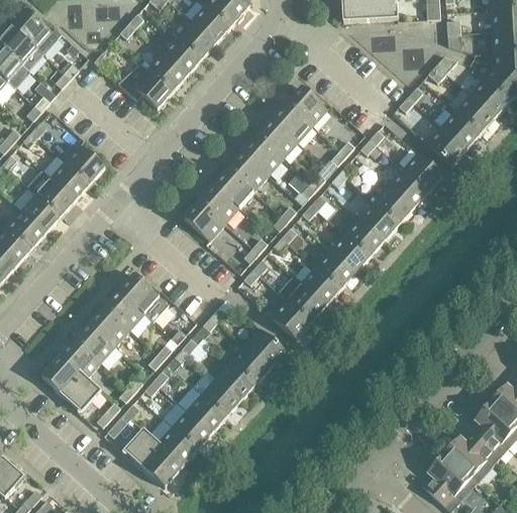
[(166,2),(164,0),(148,0),(159,9),(166,2)]
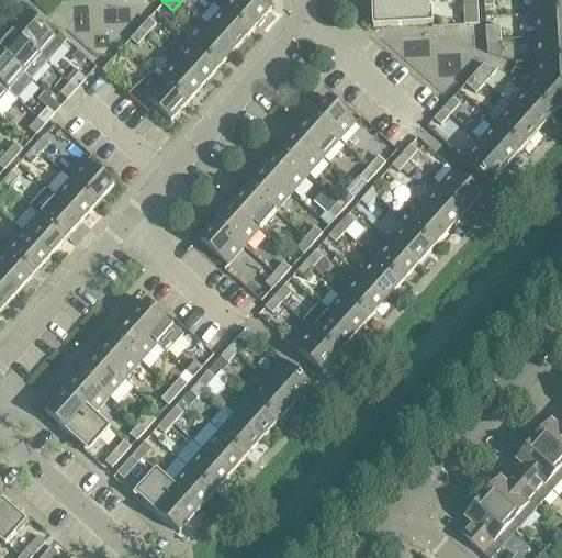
[(271,7),(253,0),(227,0),(221,8),(248,33),(257,22),(259,23),(265,17),(265,14),(271,7)]
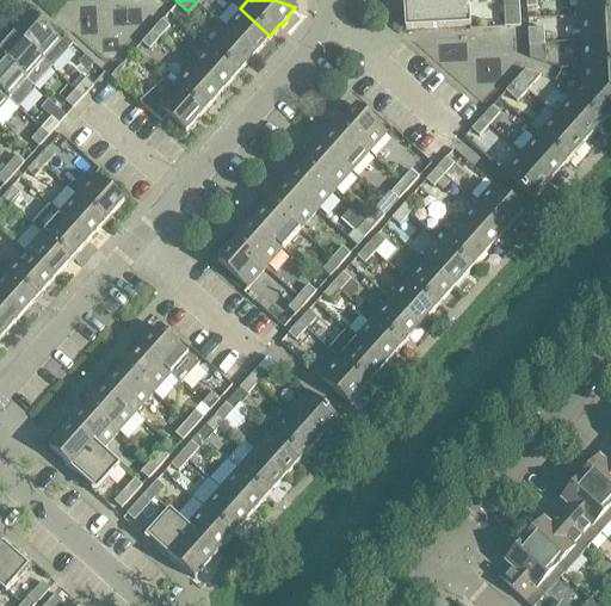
[(403,0),(406,25),(470,22),(469,0),(462,1),(462,0),(403,0)]
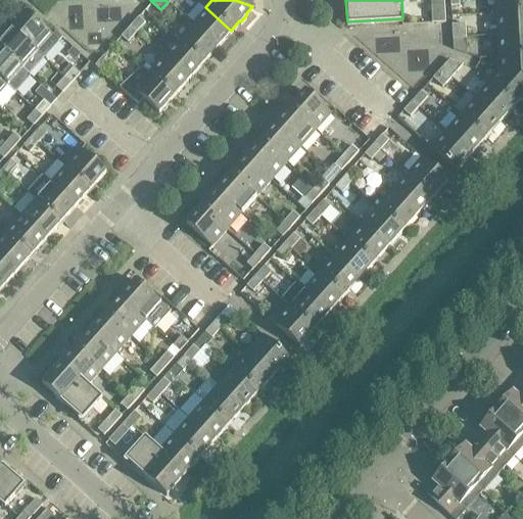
[(445,19),(443,0),(430,0),(432,19),(445,19)]
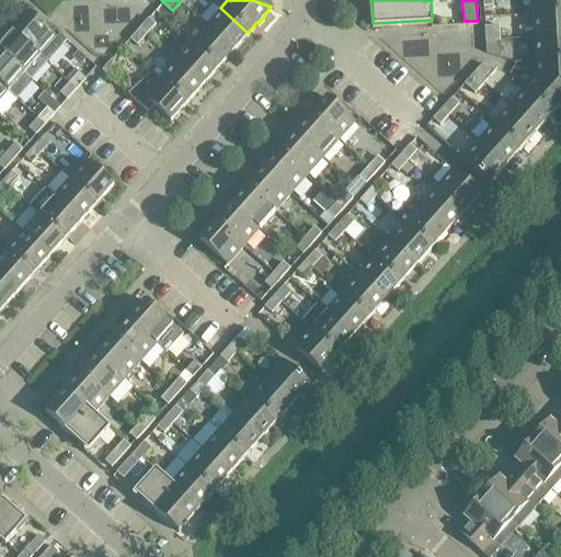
[(531,0),(533,11),(560,9),(560,0),(531,0)]
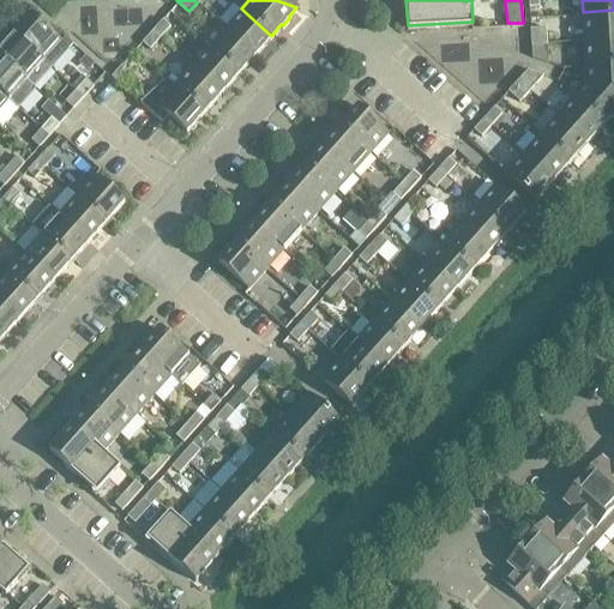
[(241,8),(224,28),(254,54),(271,36),(241,8)]
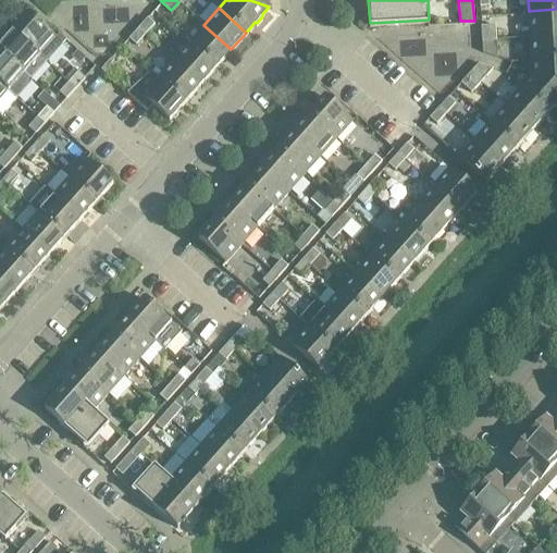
[(556,9),(529,11),(530,34),(556,32),(556,9)]
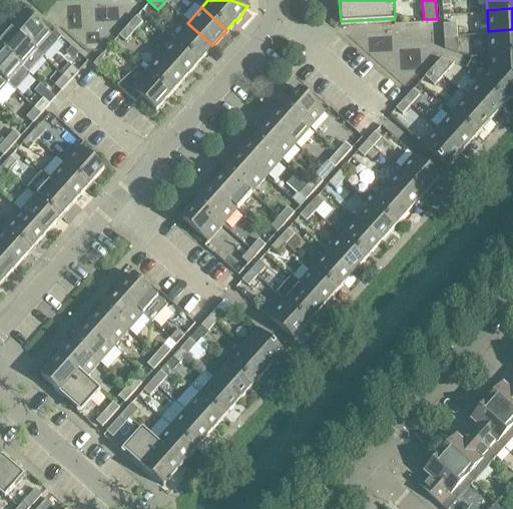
[(27,9),(12,26),(36,48),(36,49),(42,54),(60,34),(54,29),(51,32),(27,9)]
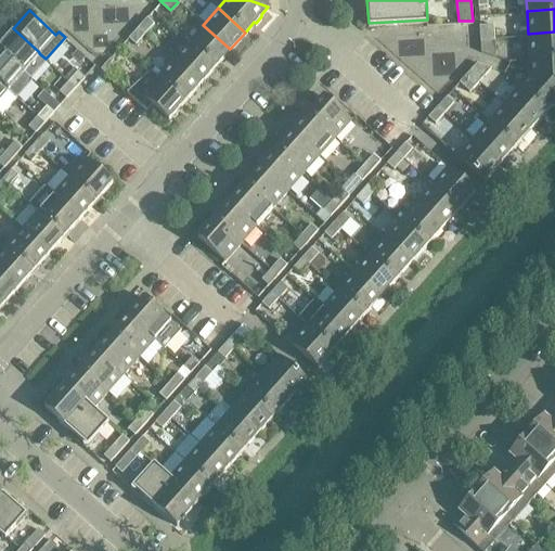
[(154,21),(147,14),(137,26),(144,33),(154,21)]
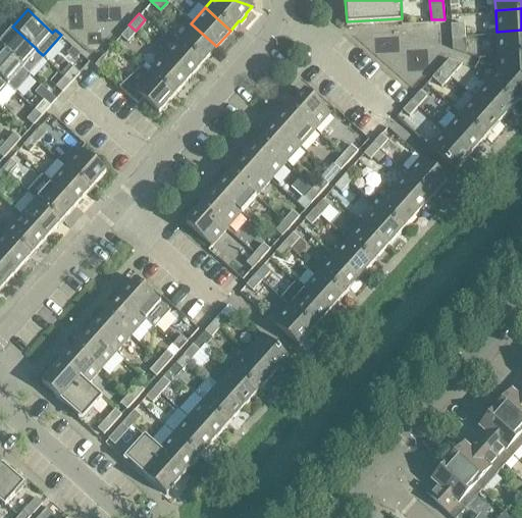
[(464,20),(451,21),(452,34),(465,34),(464,20)]
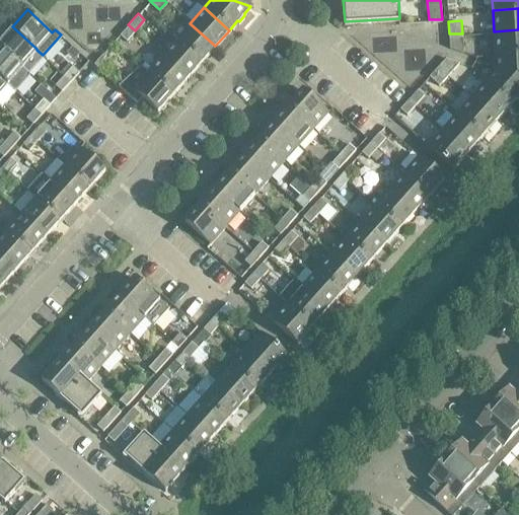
[(190,23),(175,39),(201,62),(215,46),(190,23)]
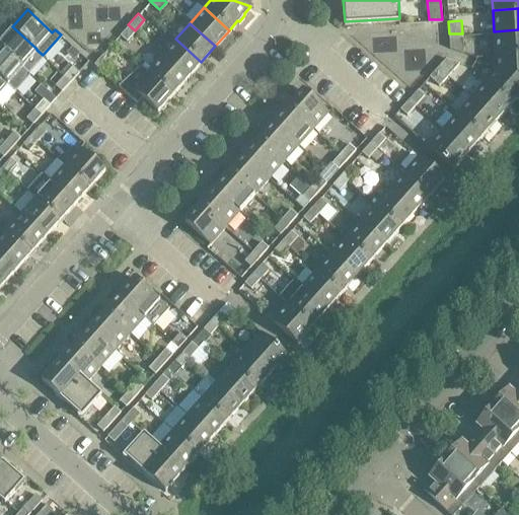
[(135,30),(128,24),(121,32),(127,39),(135,30)]
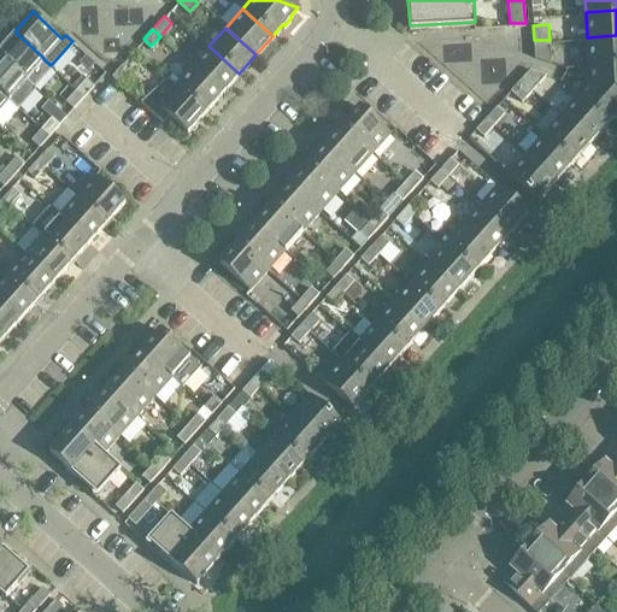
[(43,58),(15,31),(0,47),(0,53),(27,77),(43,59),(43,58)]
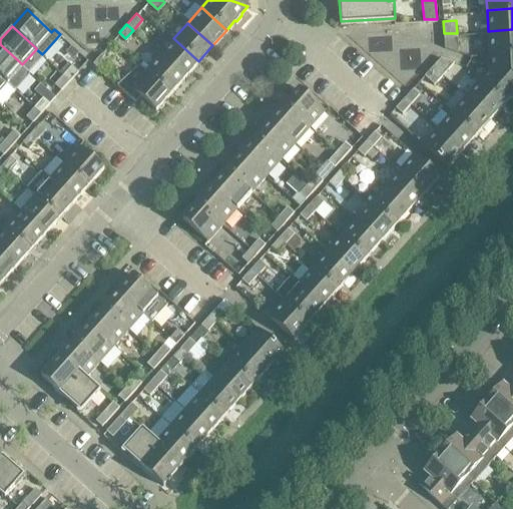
[(512,29),(488,31),(489,52),(512,51),(512,29)]
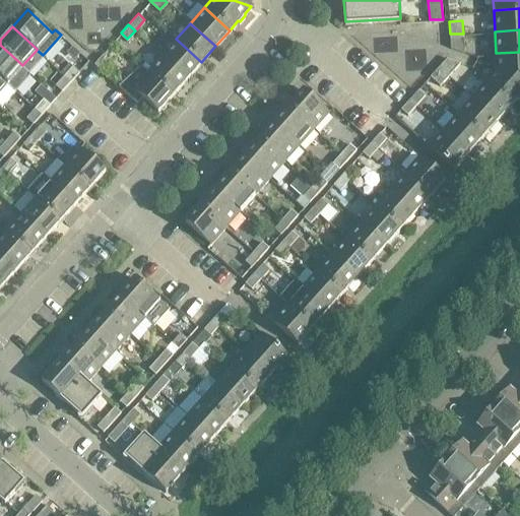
[(463,34),(450,34),(450,46),(464,51),(463,34)]
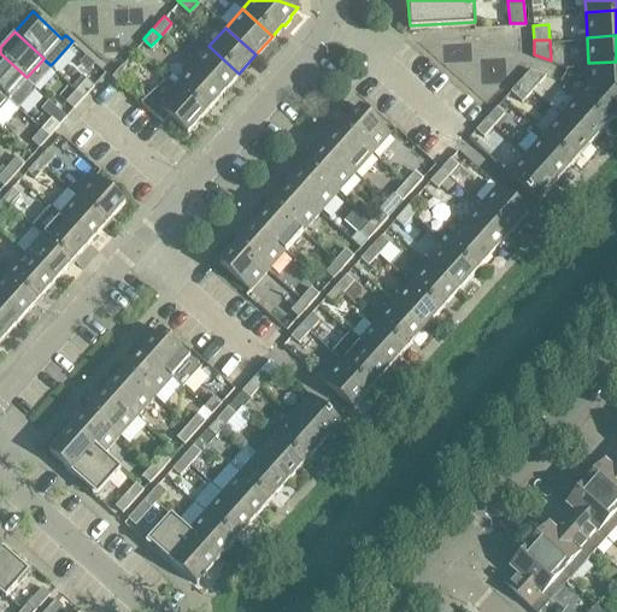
[(239,74),(209,46),(192,65),(222,92),(239,74)]
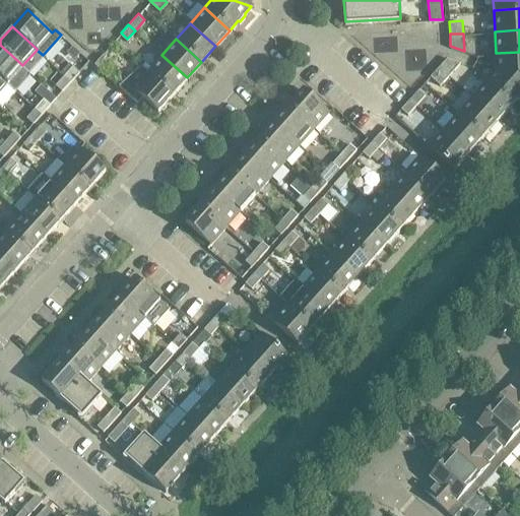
[(22,65),(0,45),(0,74),(8,82),(22,65)]
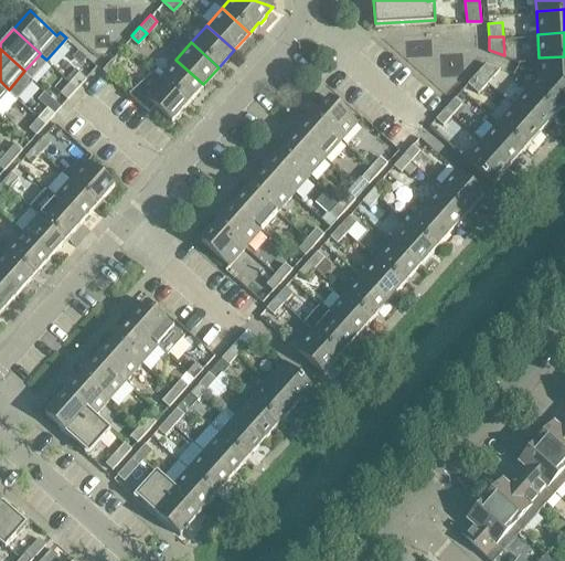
[(119,63),(112,56),(103,67),(109,74),(119,63)]
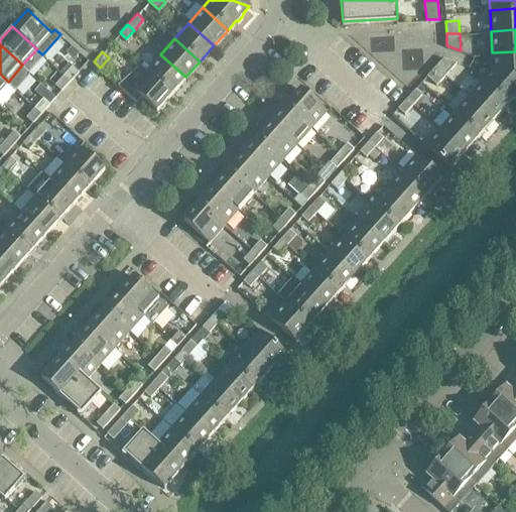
[(515,51),(492,52),(493,68),(515,75),(515,51)]
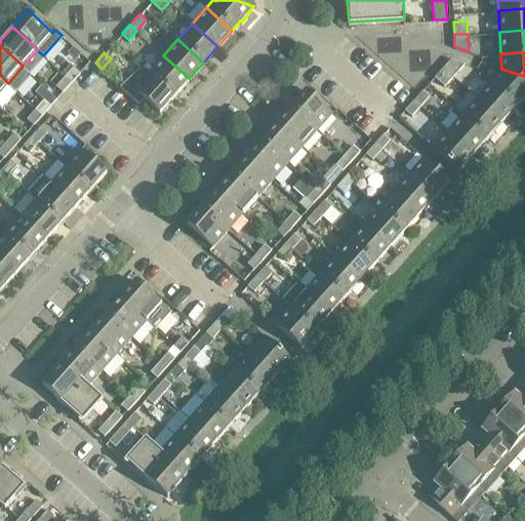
[(163,55),(149,71),(174,94),(189,78),(163,55)]
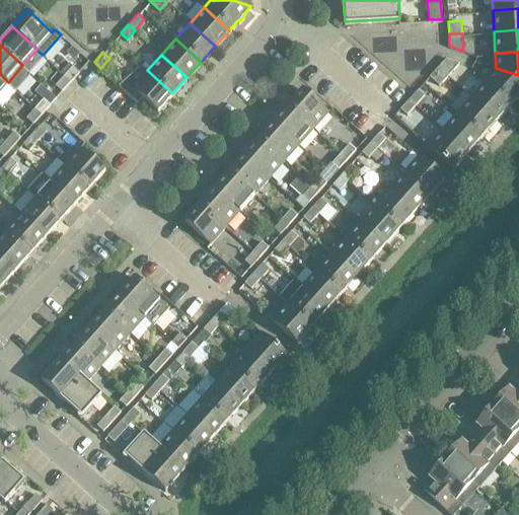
[(447,74),(459,61),(446,56),(438,65),(447,74)]
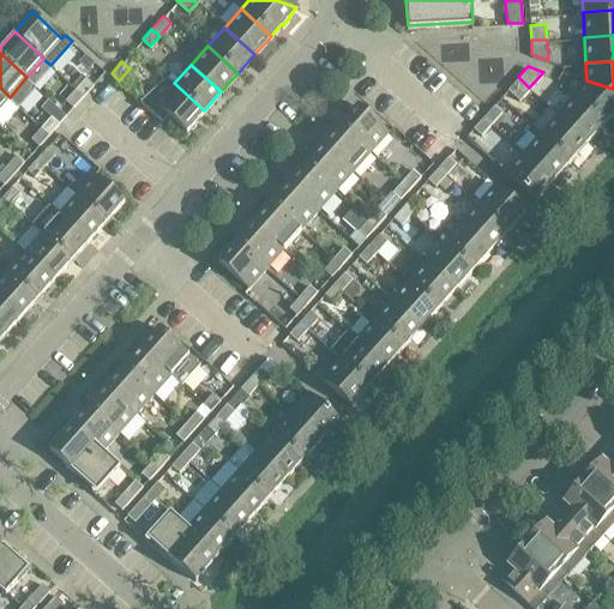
[(83,94),(94,83),(86,76),(76,86),(83,94)]
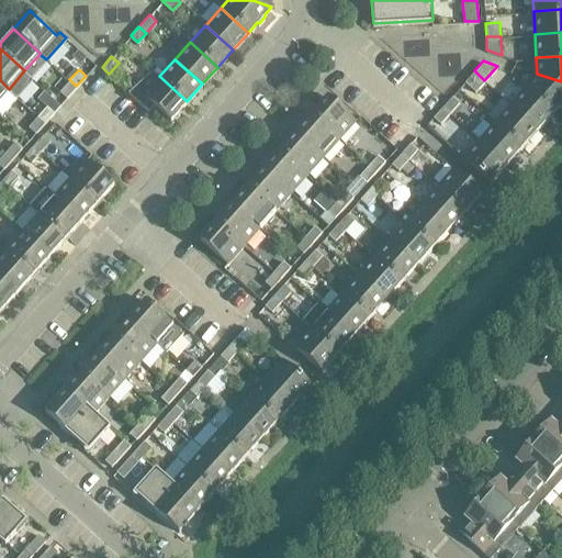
[(484,80),(474,70),(465,80),(476,90),(484,80)]
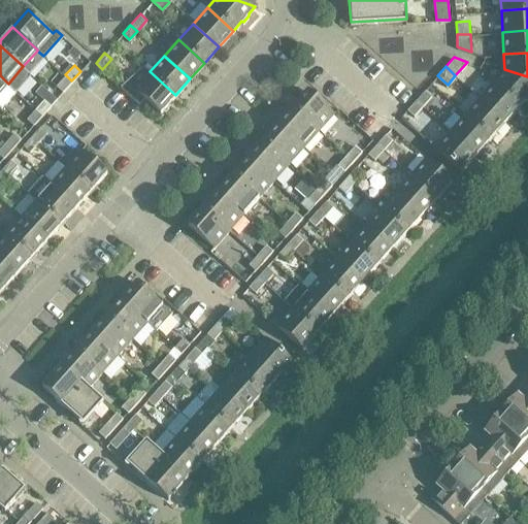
[(527,76),(504,69),(494,80),(520,103),(527,96),(527,76)]
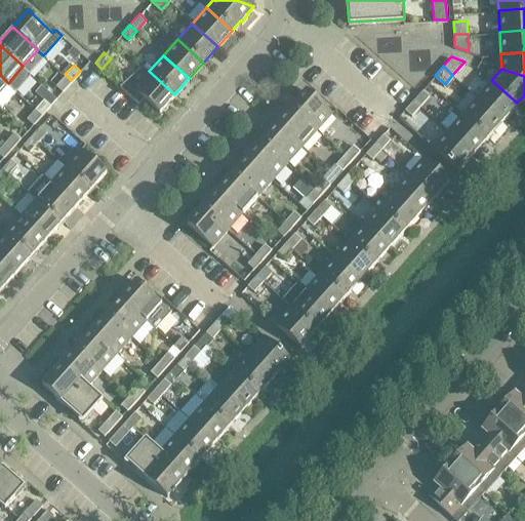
[(160,111),(174,94),(149,71),(134,87),(160,111)]
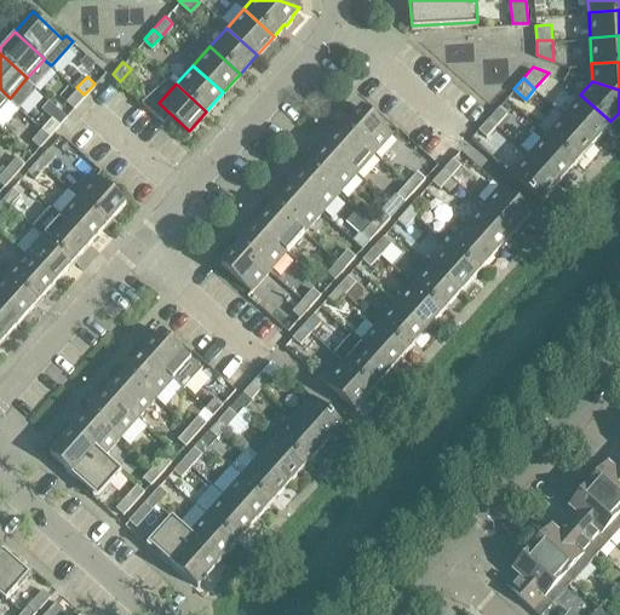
[(84,95),(76,87),(65,99),(74,105),(84,95)]
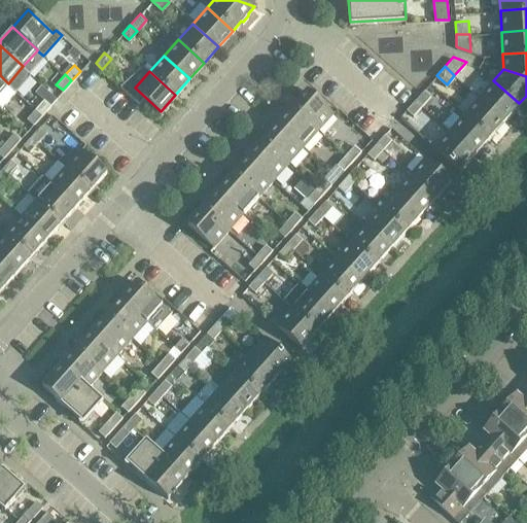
[(519,103),(493,80),(479,97),(504,119),(519,103)]
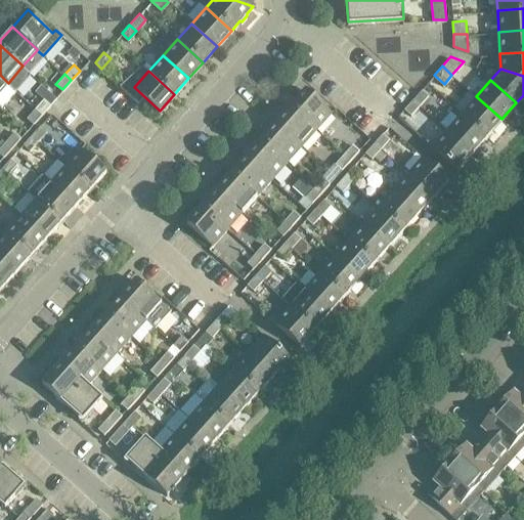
[(306,88),(291,104),(316,128),(332,111),(306,88)]
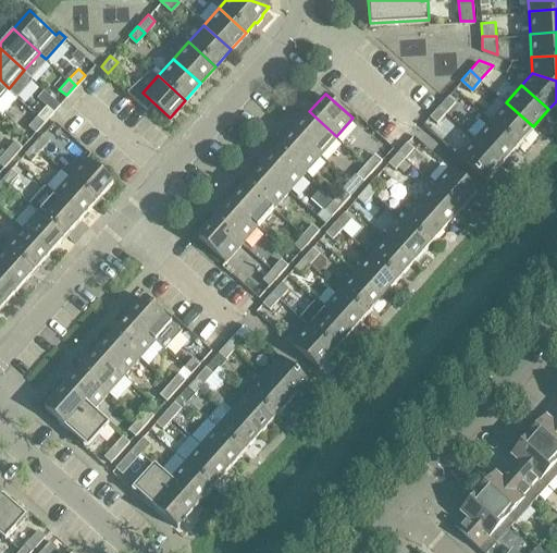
[(456,100),(448,94),(438,105),(446,111),(456,100)]
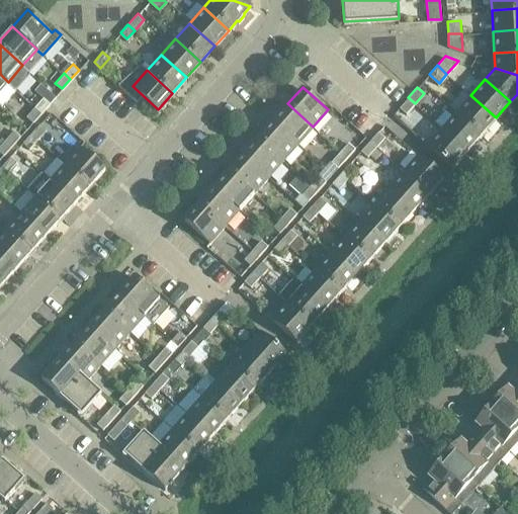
[(496,117),(470,95),(455,111),(481,134),(496,117)]
